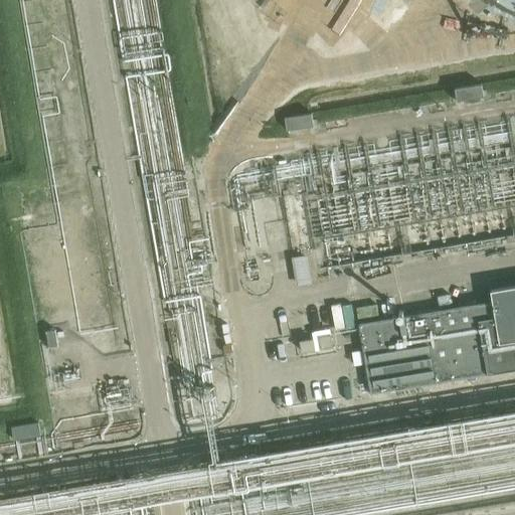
[(252,0),(264,25),(292,48),(338,55),(370,42),(393,16),(397,0),(252,0)]
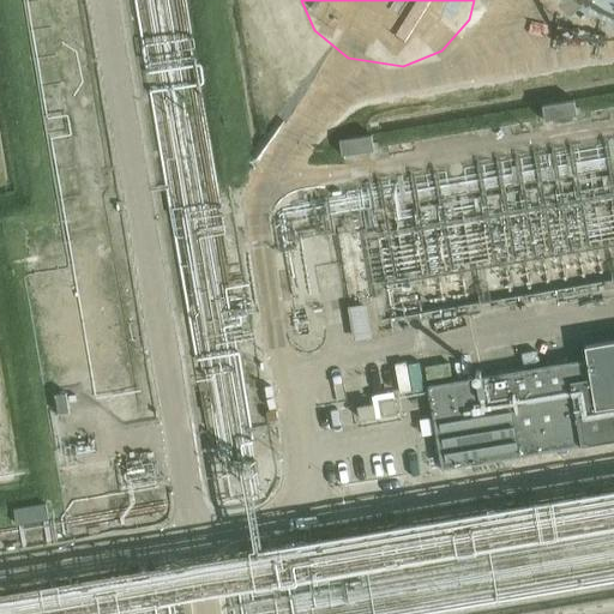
[(613,0),(578,0),(602,19),(613,20),(613,0)]
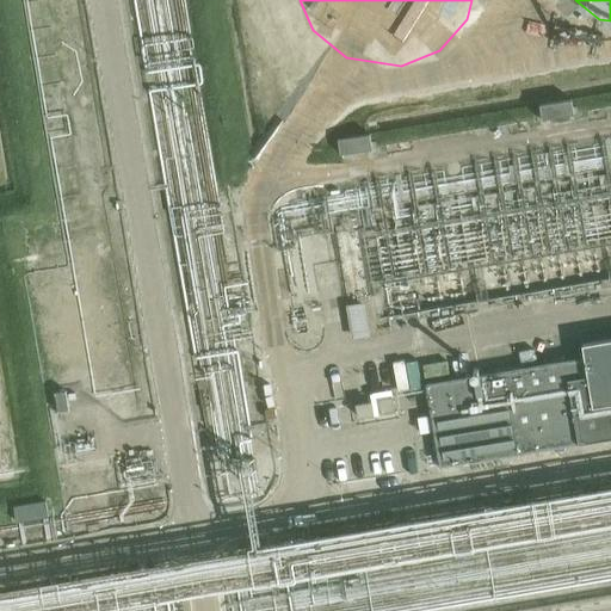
[(572,102),(539,106),(542,122),(574,117),(572,102)]
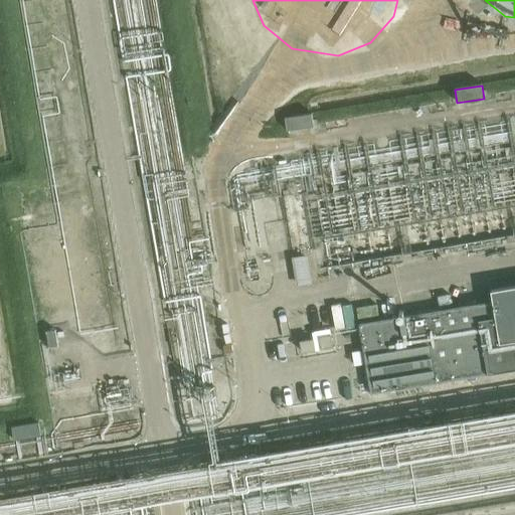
[(312,115),(285,119),(287,131),(314,128),(312,115)]
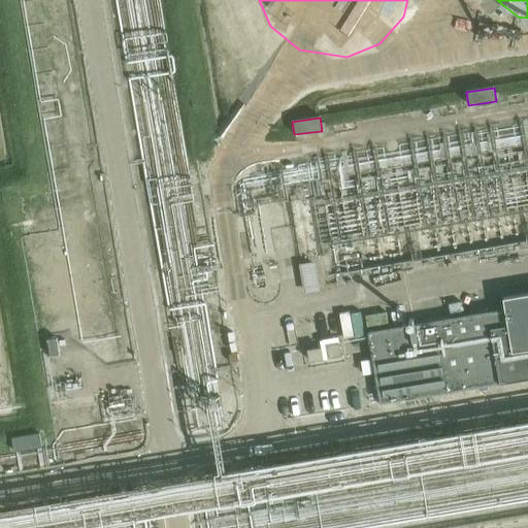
[(319,258),(309,198),(290,201),(304,293),(319,291),(314,259),(319,258)]
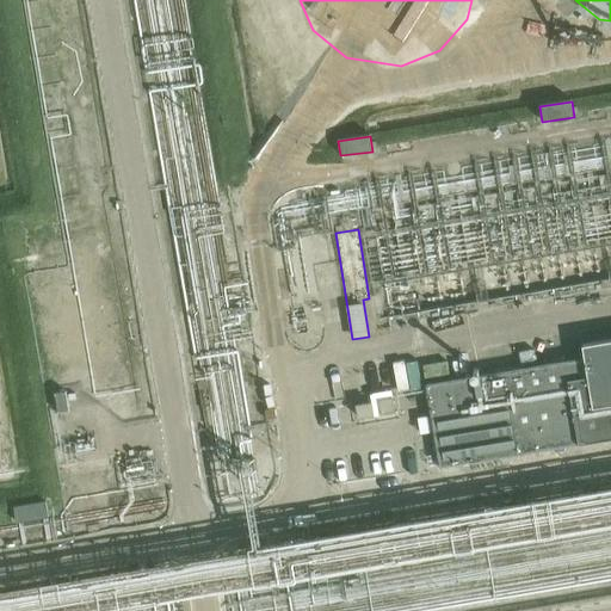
[(584,359),(426,384),(439,468),(610,438),(610,341),(581,346),(584,359)]
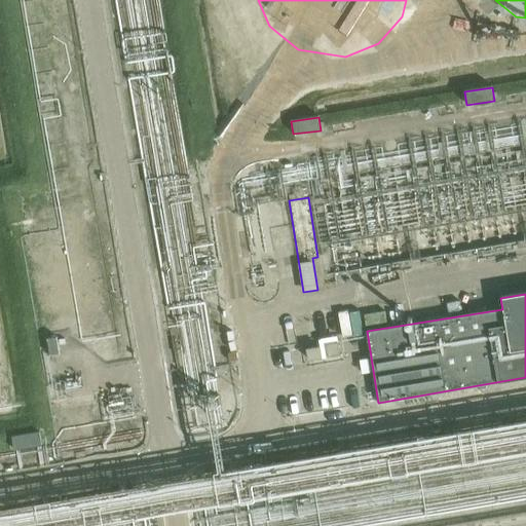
[(61,390),(85,385),(81,369),(57,375),(61,390)]
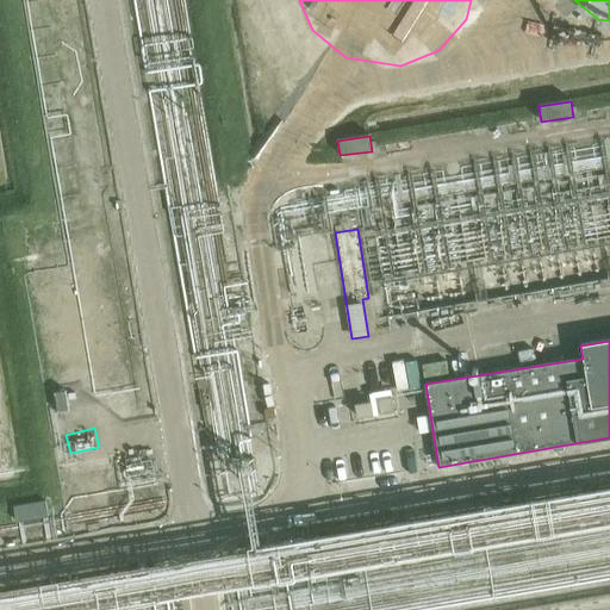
[(45,500),(14,505),(17,520),(48,515),(45,500)]
